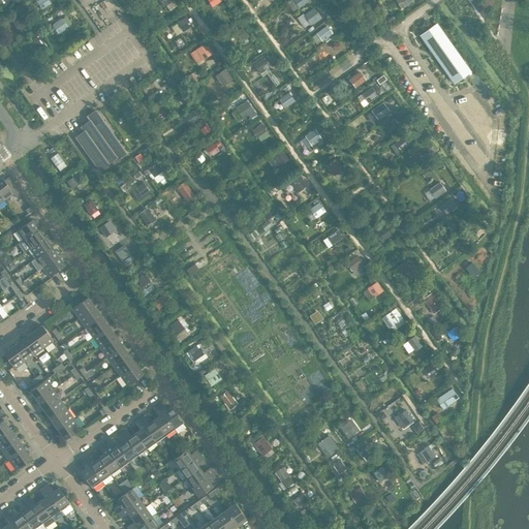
[(42,9),(51,3),(49,0),(39,0),(36,2),(42,9)]
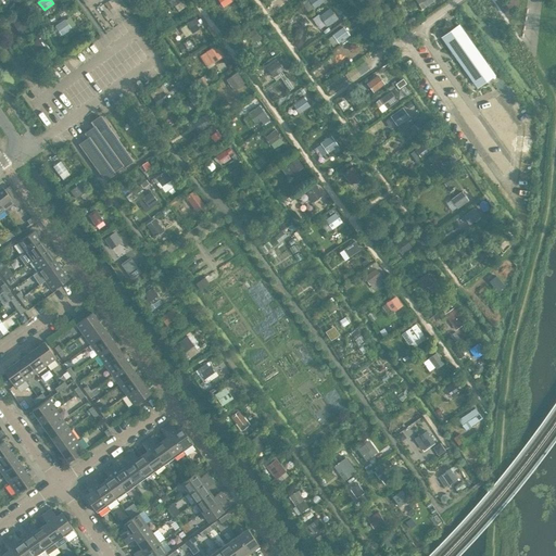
[(415,0),(421,10),(434,1),(433,0),(415,0)]
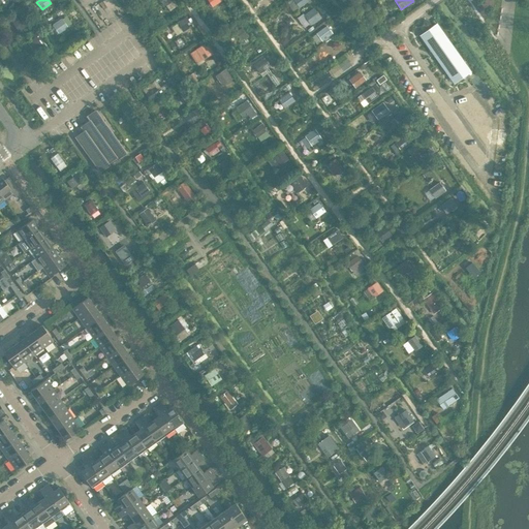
[(306,29),(320,18),(314,8),(299,20),(306,29)]
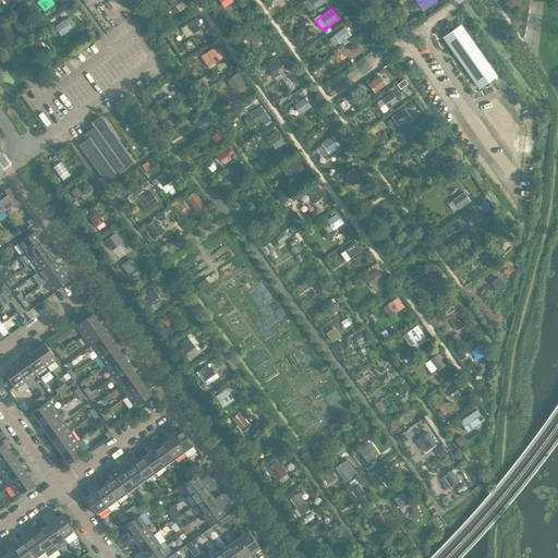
[(23,17),(13,24),(20,34),(29,27),(23,17)]
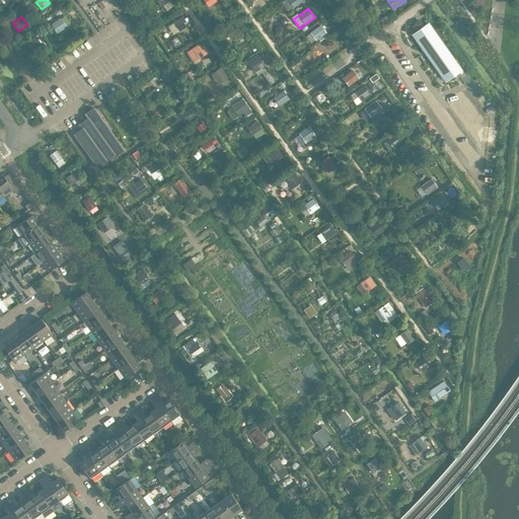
[(179,31),(189,25),(182,16),(173,22),(179,31)]
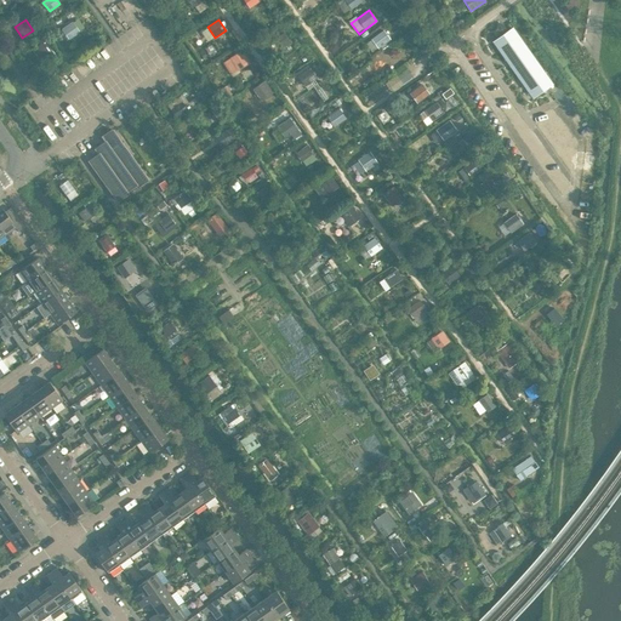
[(68,40),(80,33),(72,22),(61,29),(68,40)]
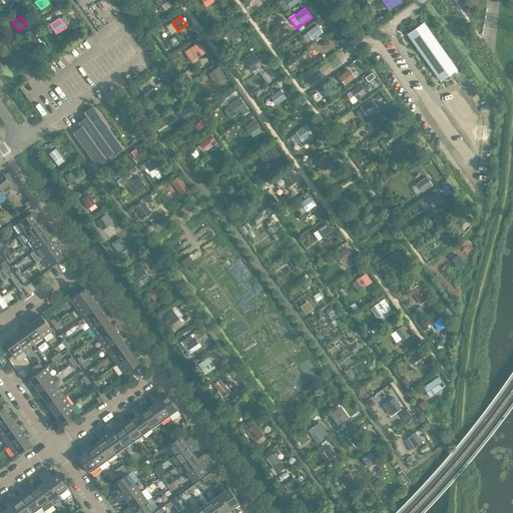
[(423,23),(407,35),(415,45),(421,55),(433,71),(435,75),(452,63),(423,23)]
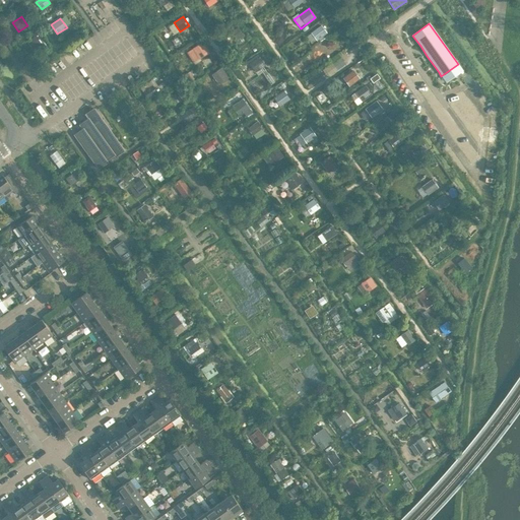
[(316,41),(326,33),(321,25),(311,33),(316,41)]
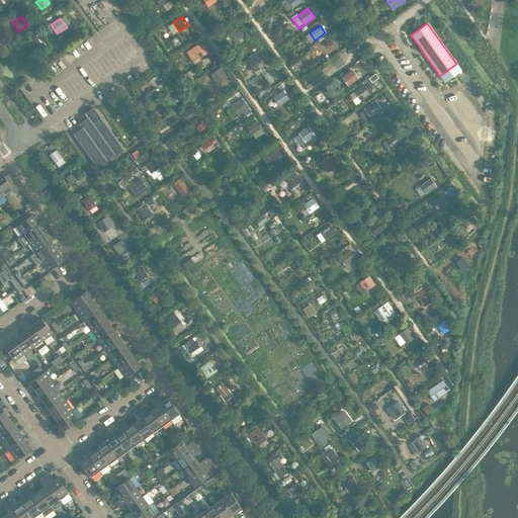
[(235,40),(242,34),(237,26),(229,32),(235,40)]
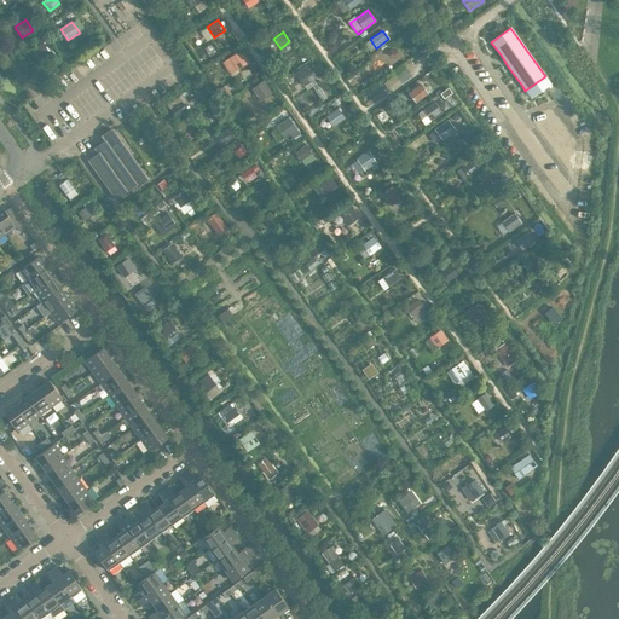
[(44,42),(33,50),(41,63),(52,55),(44,42)]
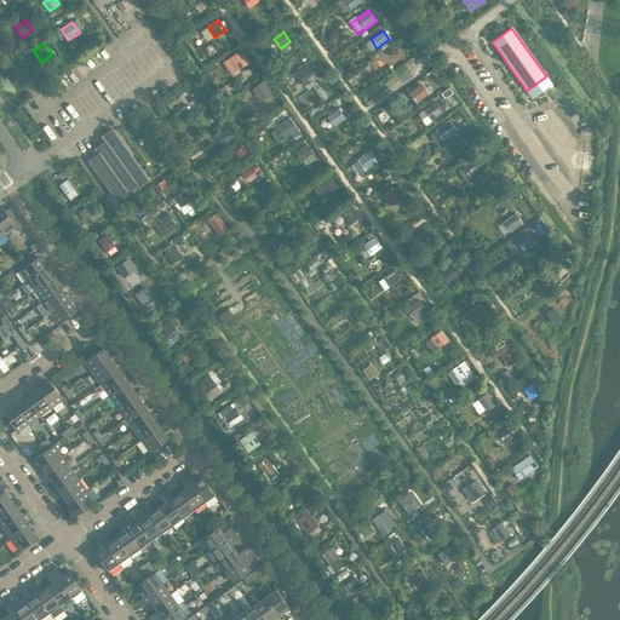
[(237,70),(248,63),(241,51),(229,58),(237,70)]
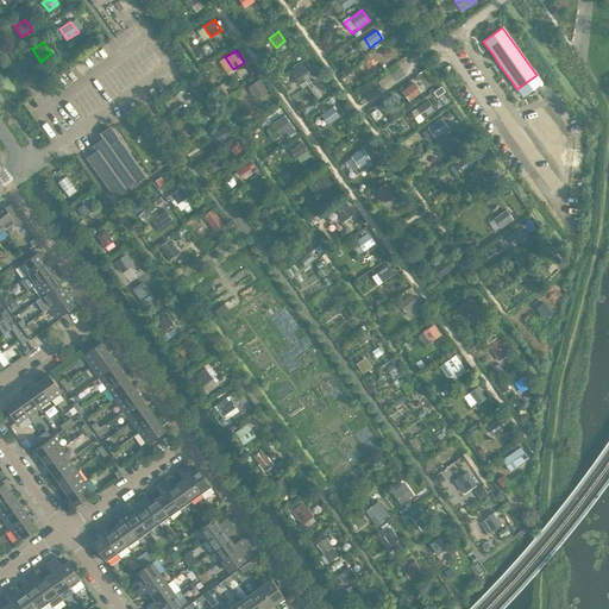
[(299,85),(311,76),(303,67),(292,75),(299,85)]
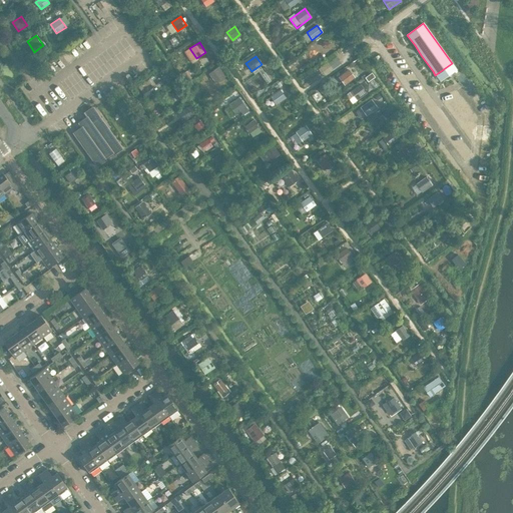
[(333,70),(341,64),(336,57),(328,62),(333,70)]
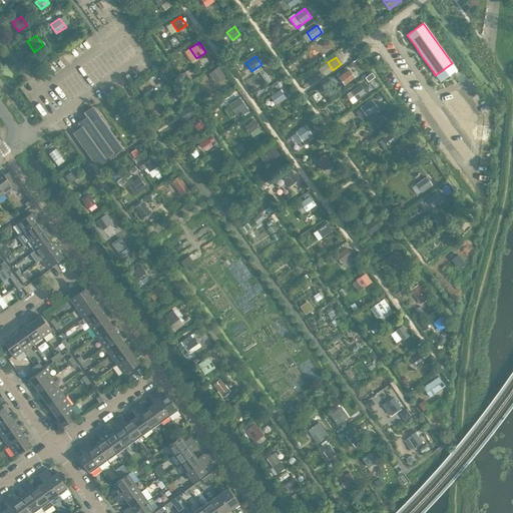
[(215,83),(224,77),(217,67),(208,74),(215,83)]
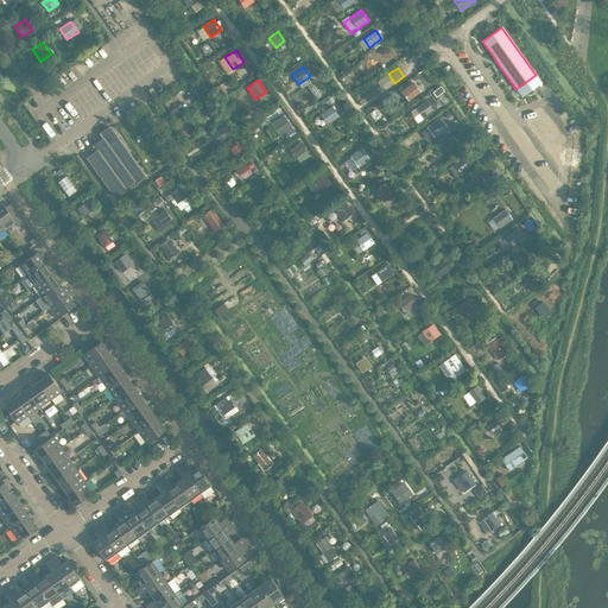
[(407,101),(420,93),(413,83),(400,92),(407,101)]
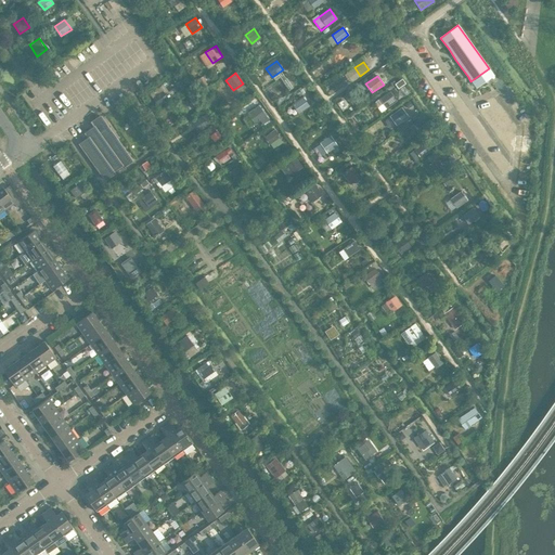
[(157,106),(168,99),(163,91),(152,99),(157,106)]
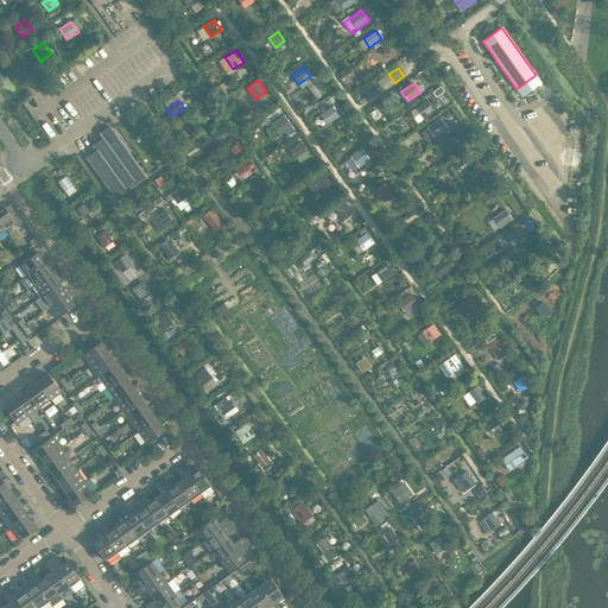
[(423,119),(434,111),(426,100),(415,109),(423,119)]
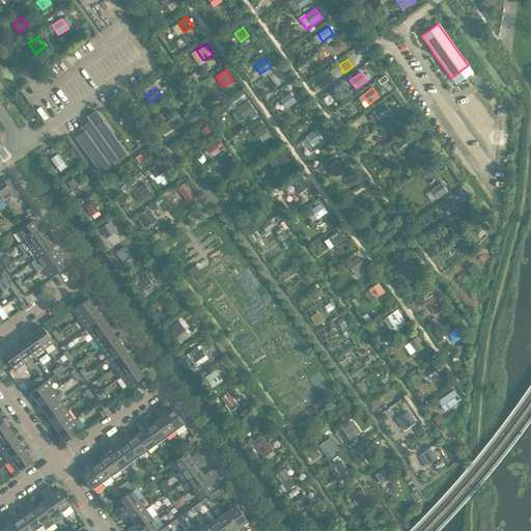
[(285,110),(297,102),(289,92),(279,100),(285,110)]
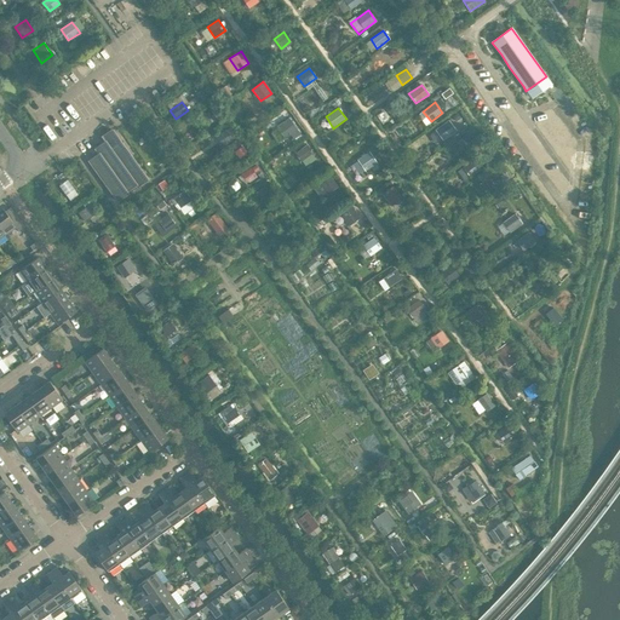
[(207,126),(217,120),(210,110),(201,116),(207,126)]
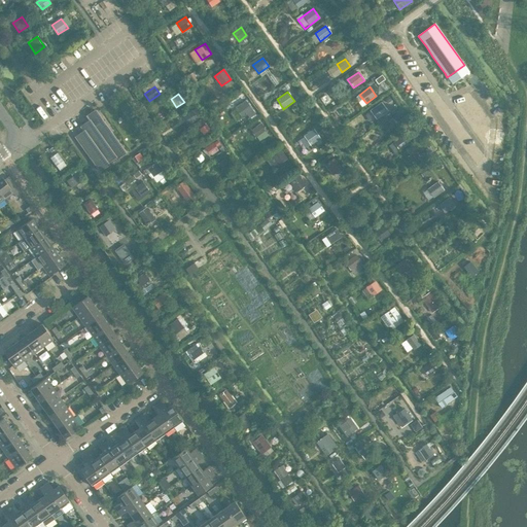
[(243,118),(253,111),(245,100),(235,108),(243,118)]
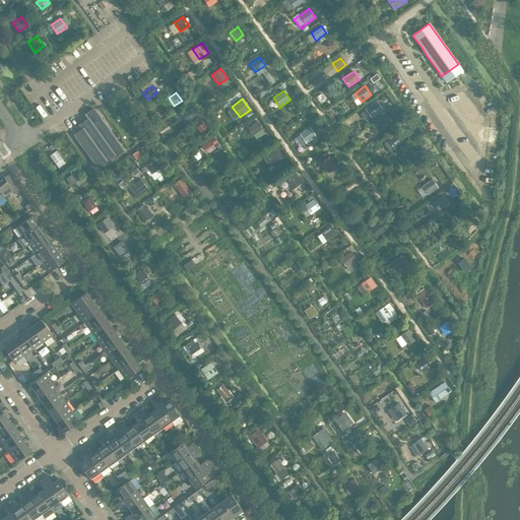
[(371,117),(382,109),(377,102),(366,110),(371,117)]
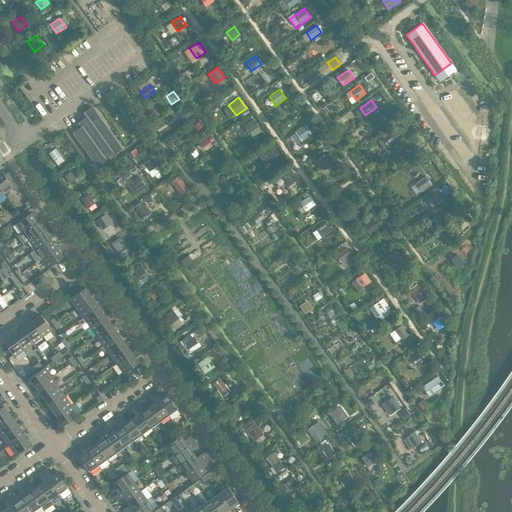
[(122,148),(93,107),(92,107),(84,113),(87,117),(78,123),(81,127),(73,133),(97,166),(105,160),(104,158),(112,153),(113,154),(122,148)]
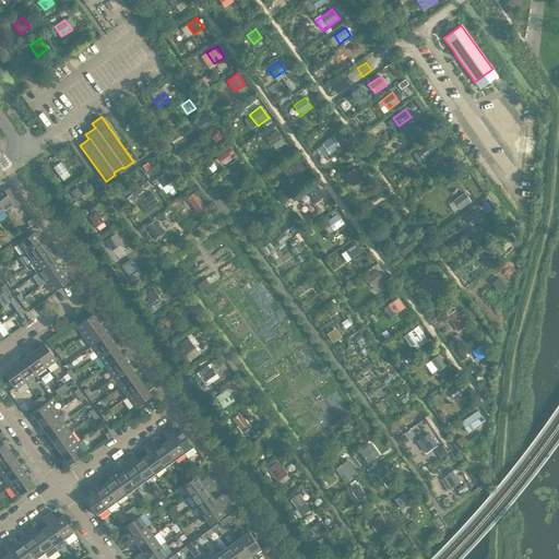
[(202,118),(194,125),(201,133),(210,128),(202,118)]
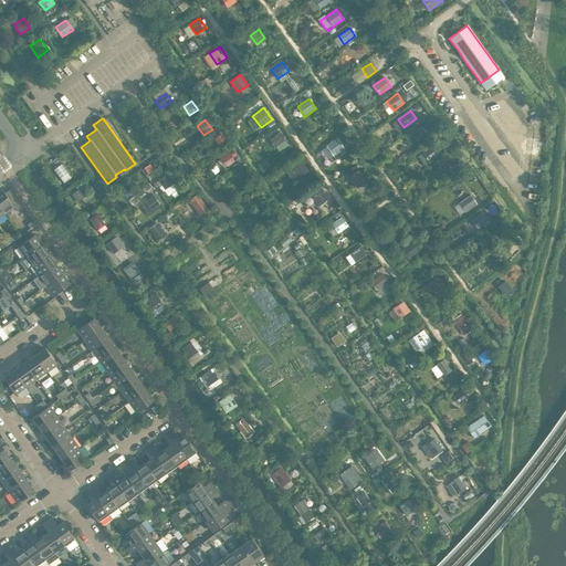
[(418,145),(429,137),(422,127),(411,135),(418,145)]
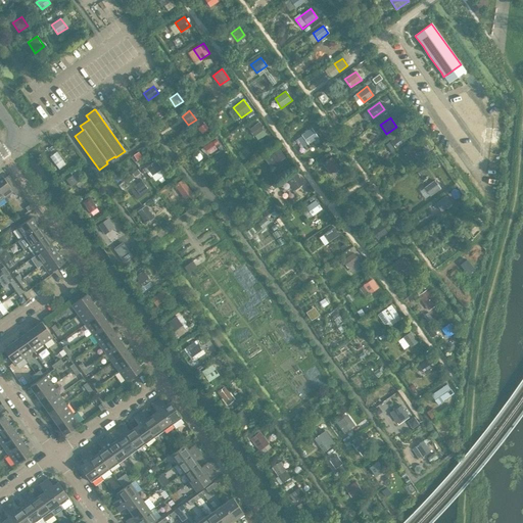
[(253,136),(264,129),(258,122),(248,129),(253,136)]
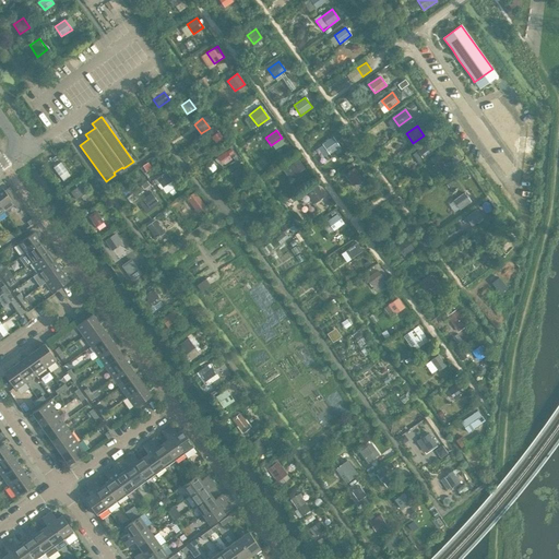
[(329,154),(340,146),(333,137),(322,144),(329,154)]
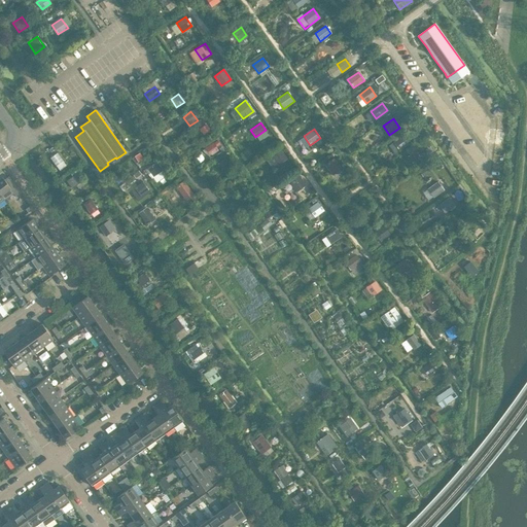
[(400,151),(410,143),(402,135),(393,142),(400,151)]
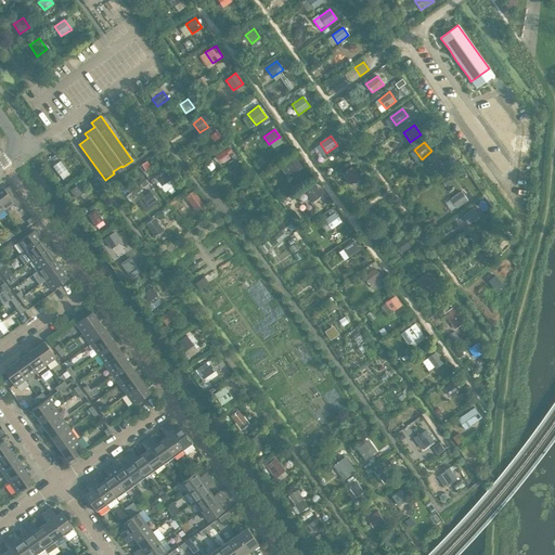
[(221,165),(230,158),(224,150),(215,156),(221,165)]
